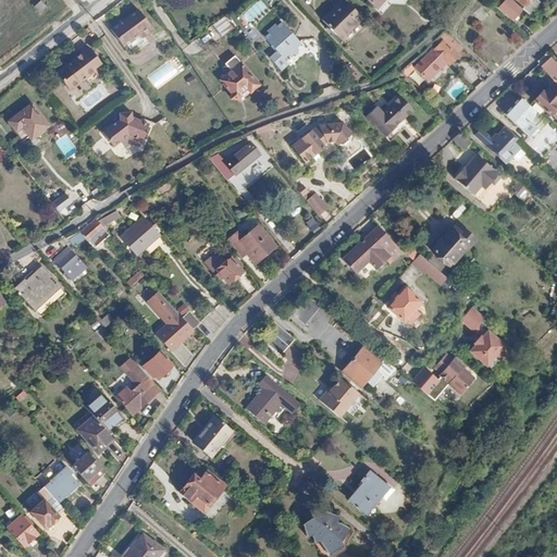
[(42,0),(36,5),(42,13),(49,8),(50,8),(42,0)]
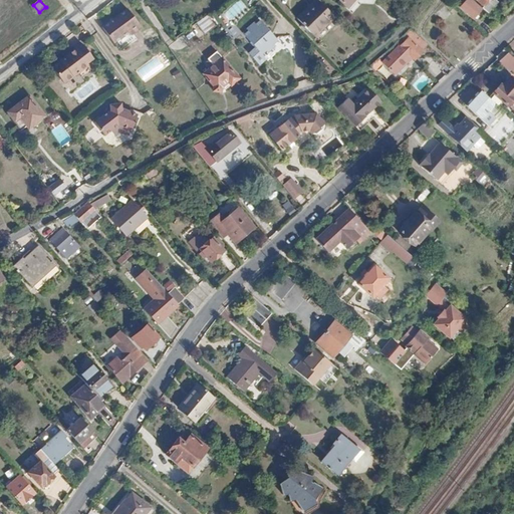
[(238,0),(222,14),(228,22),(245,8),(238,0)]
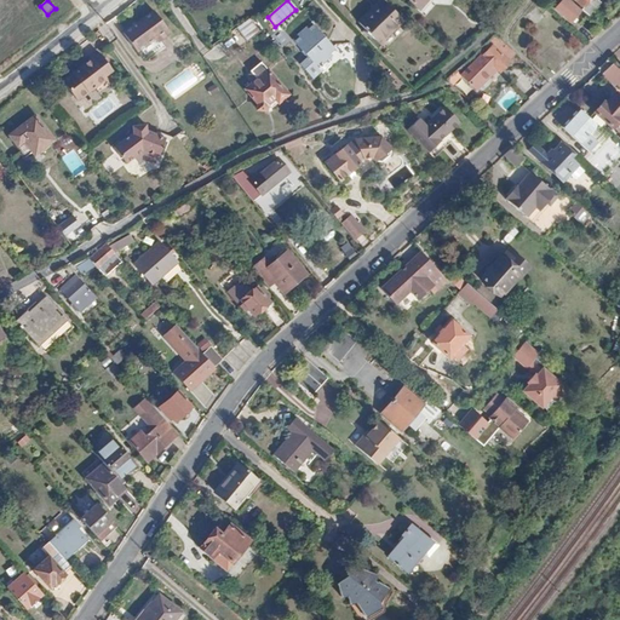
[(563,0),(556,9),(570,22),(580,11),(566,0),(563,0)]
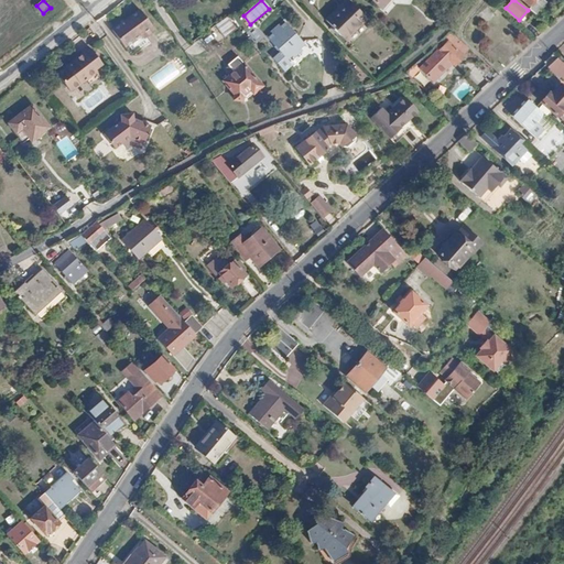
[(521,0),(530,8),(528,10),(534,15),(545,2),(542,0),(521,0)]
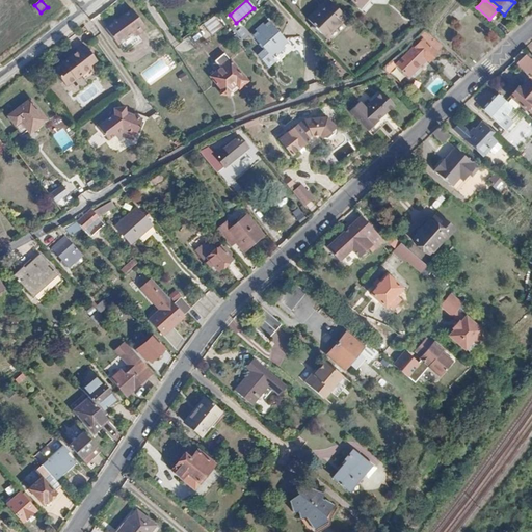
[(329,1),(309,21),(326,37),(346,19),(329,1)]
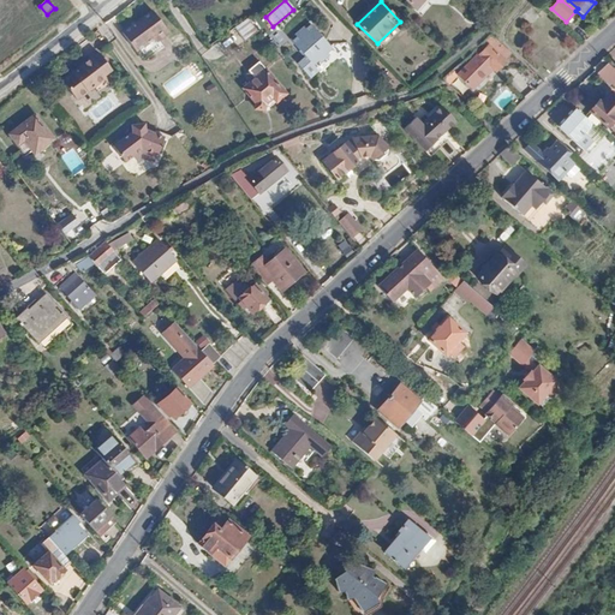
[(521,16),(530,25),(539,18),(531,9),(521,16)]
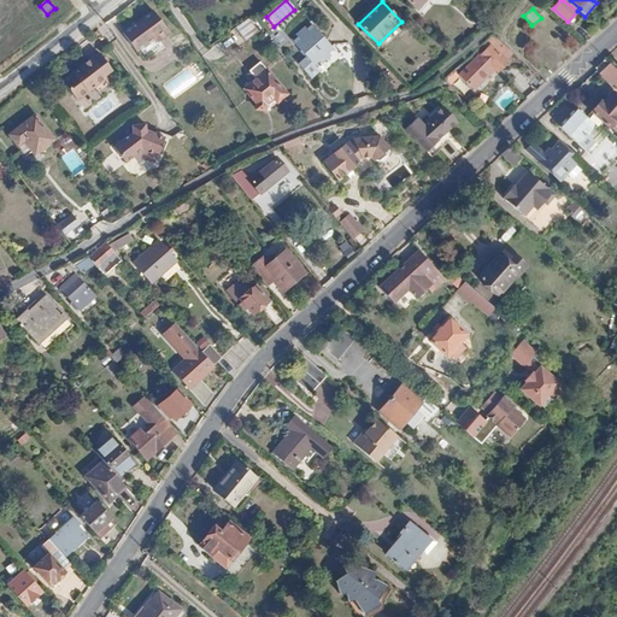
[(153,11),(124,33),(139,52),(139,51),(154,39),(157,41),(159,40),(169,33),(153,11)]
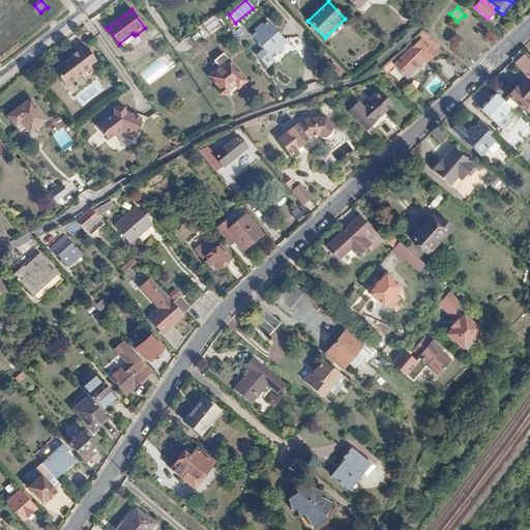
[(213,17),(206,22),(209,27),(217,21),(213,17)]
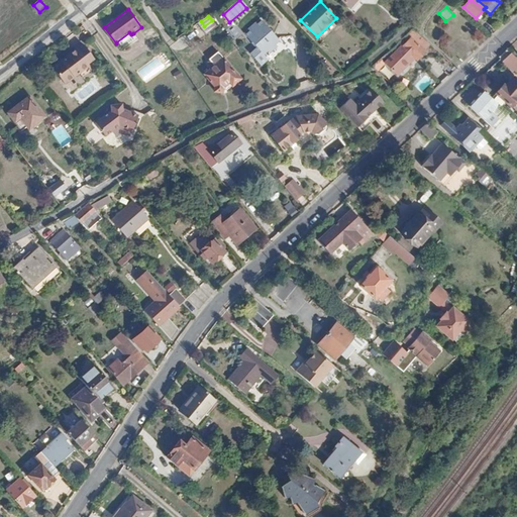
[(251,33),(246,36),(256,48),(250,54),(261,66),(268,60),(263,55),(267,50),(269,54),(278,45),(276,43),(280,39),(264,22),(260,26),(257,24),(249,31),(251,33)]
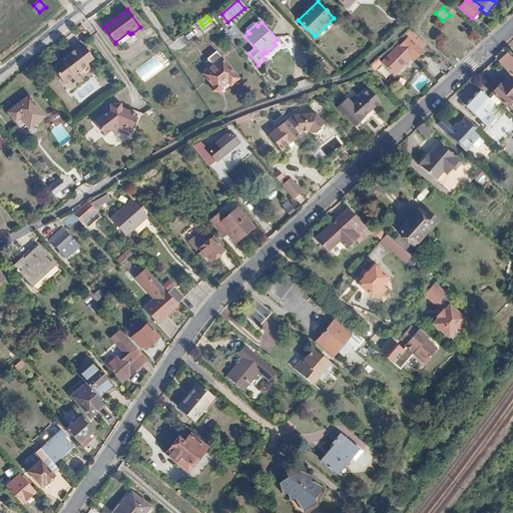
[(115,42),(120,48),(135,37),(132,33),(130,34),(128,32),(115,42)]
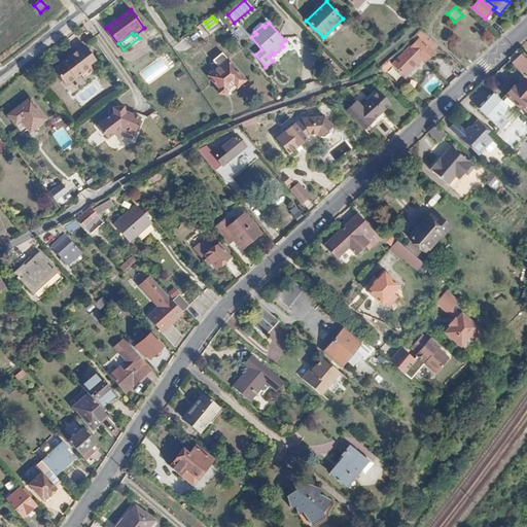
[(287,43),(299,45),(300,38),(288,36),(287,43)]
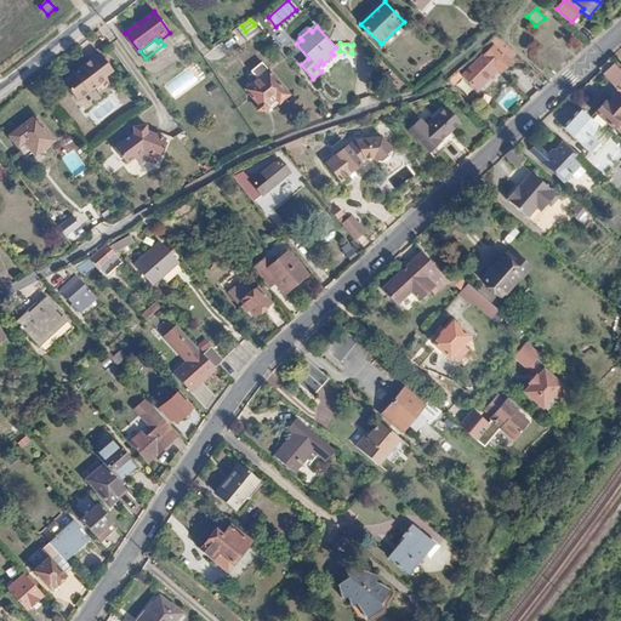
[(471,67),(479,75),(471,84),(477,91),(488,80),(484,77),(495,67),(500,72),(510,62),(495,46),(485,55),(484,53),(471,67)]
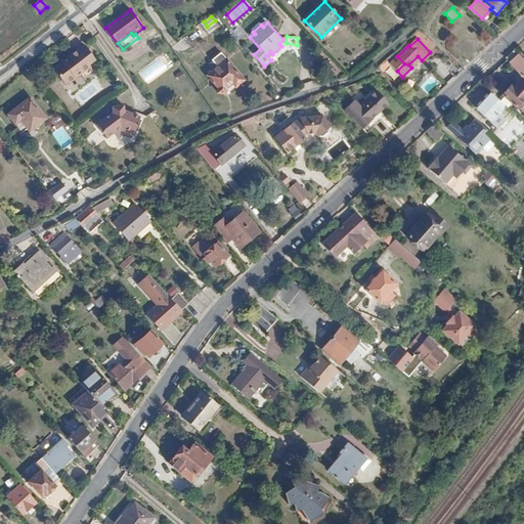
[(95,60),(85,46),(58,64),(53,69),(55,72),(60,68),(69,81),(64,84),(66,86),(82,75),(84,78),(94,71),(90,66),(95,60)]
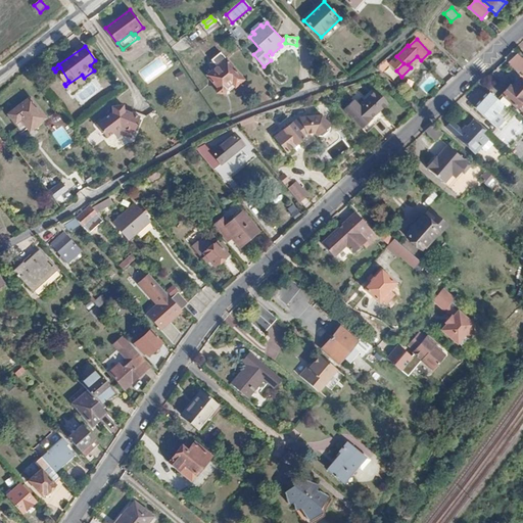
[(522,61),(514,53),(506,62),(522,78),(522,61)]
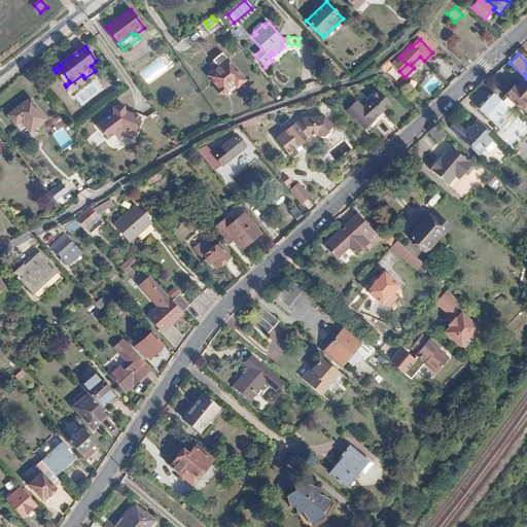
[(392,64),(399,71),(407,64),(399,57),(392,64)]
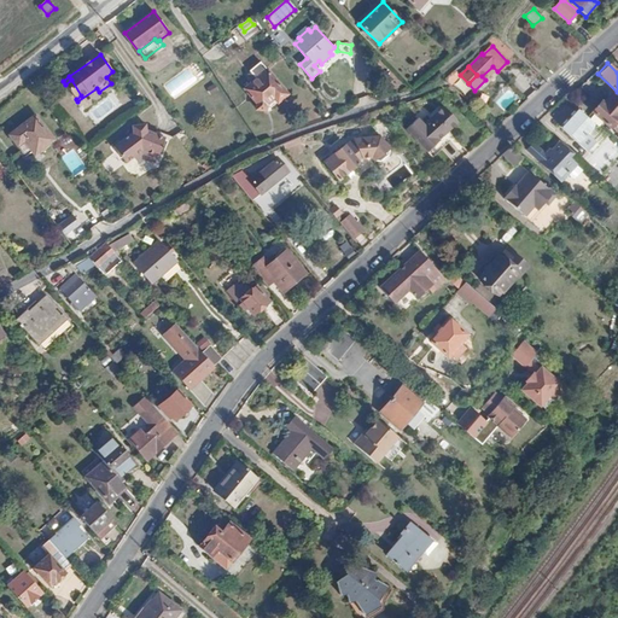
[(225,73),(235,87),(243,81),(232,68),(225,73)]
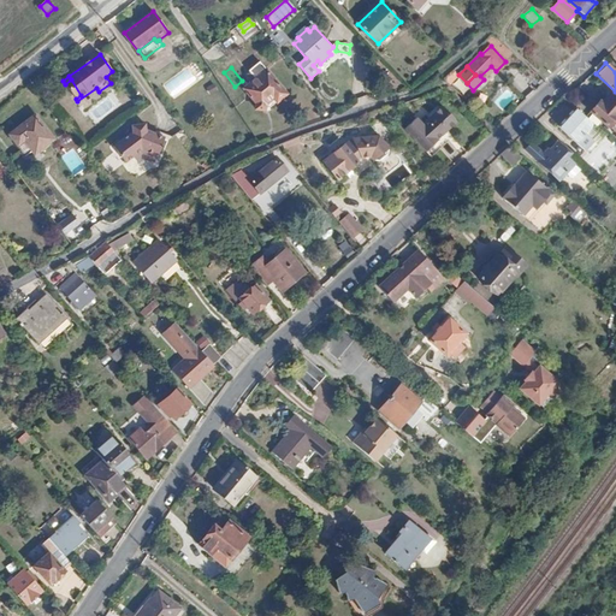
[(268,71),(247,88),(258,104),(258,110),(265,111),(266,104),(274,98),(278,102),(286,95),(268,71)]
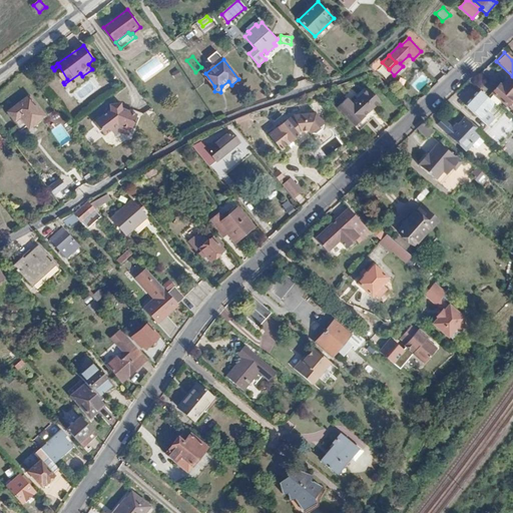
[(54,70),(63,82),(67,79),(59,66),(54,70)]
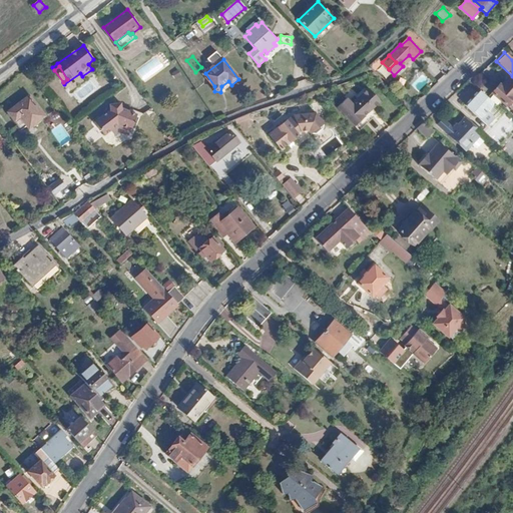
[(500,85),(493,93),(507,105),(508,104),(512,109),(512,79),(510,77),(502,86),(500,85)]
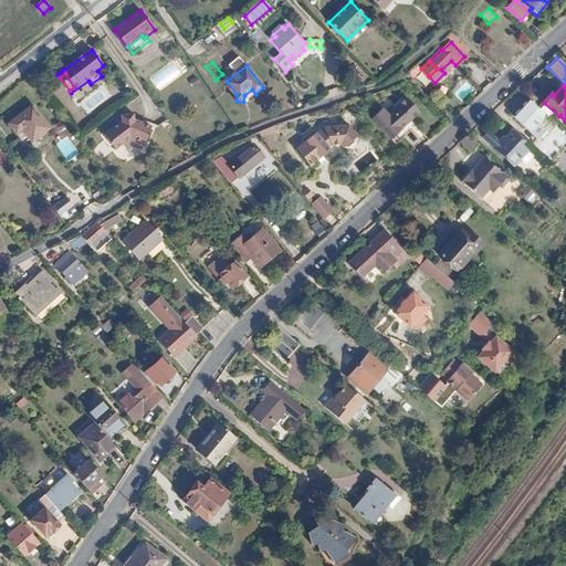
[(252,90),(244,95),(248,101),(255,94),(252,90)]
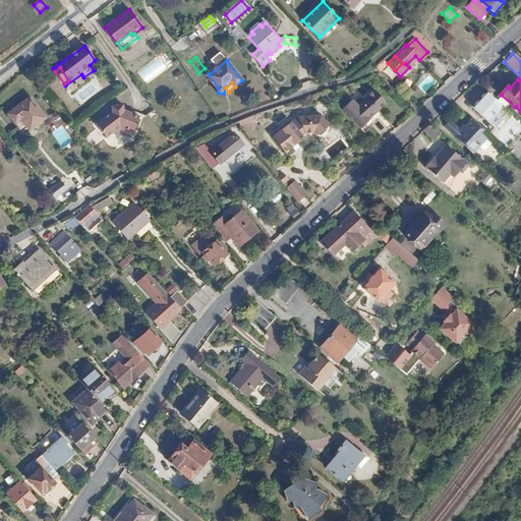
[(386,102),(373,90),(357,105),(353,101),(343,110),(360,127),(370,118),(369,118),(378,110),(386,102)]
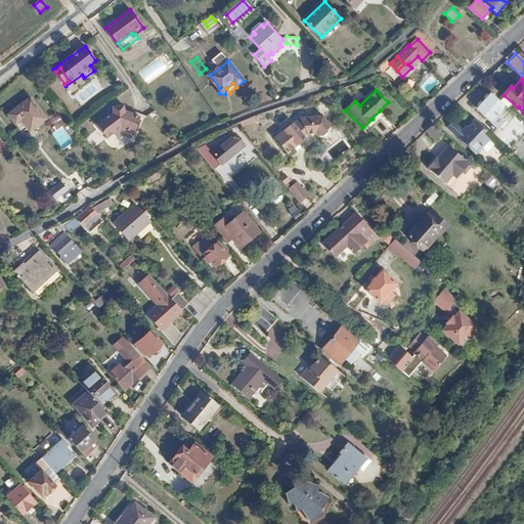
[(477,107),(501,130),(516,116),(493,94),(485,102),(483,100),(477,107)]
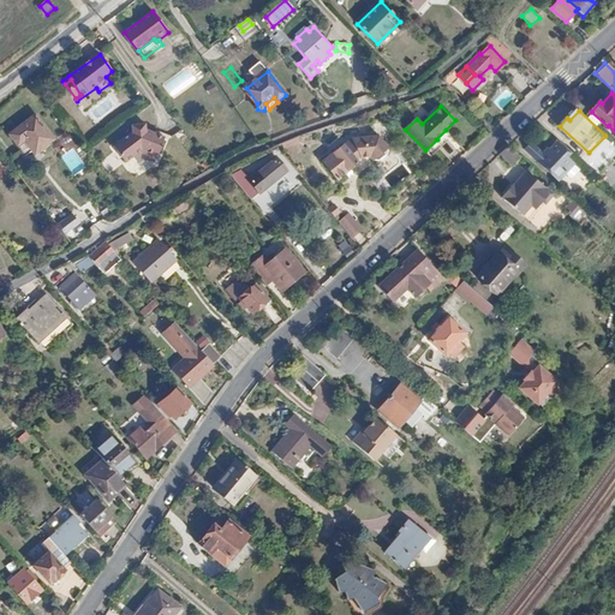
[(34,114),(10,133),(16,141),(23,136),(31,145),(35,149),(52,136),(34,114)]
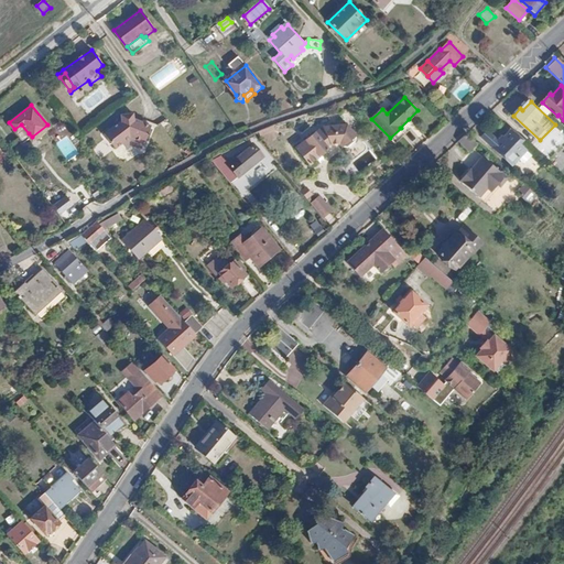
[(123,121),(106,134),(116,149),(123,143),(131,138),(144,144),(151,126),(136,119),(134,114),(129,115),(129,117),(122,118),(123,121)]
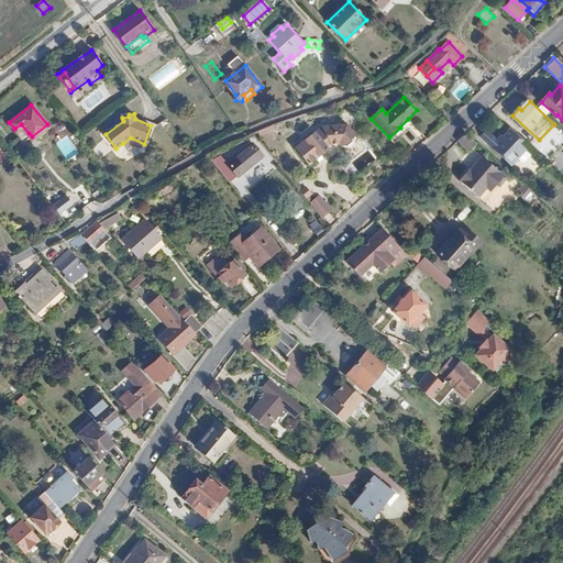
[(313,133),(296,148),(309,164),(327,148),(326,147),(330,144),(339,142),(342,145),(346,146),(354,140),(355,134),(345,123),(322,128),(323,131),(317,136),(313,133)]
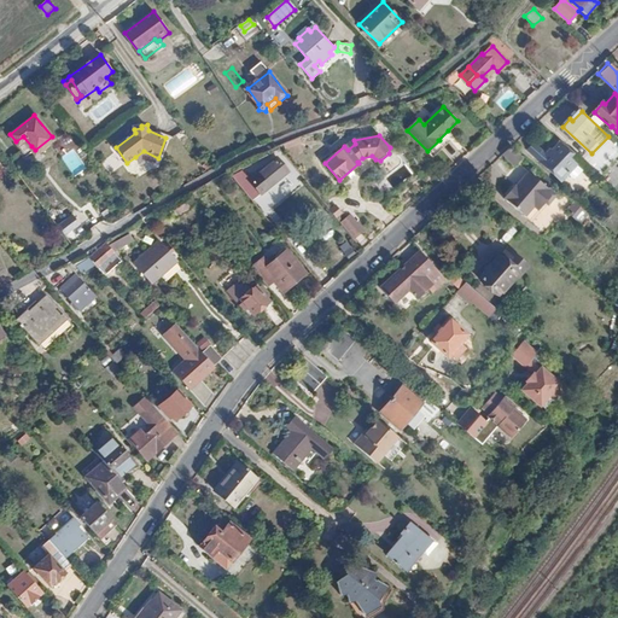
[(16,141),(24,152),(30,147),(31,146),(23,136),(16,141)]
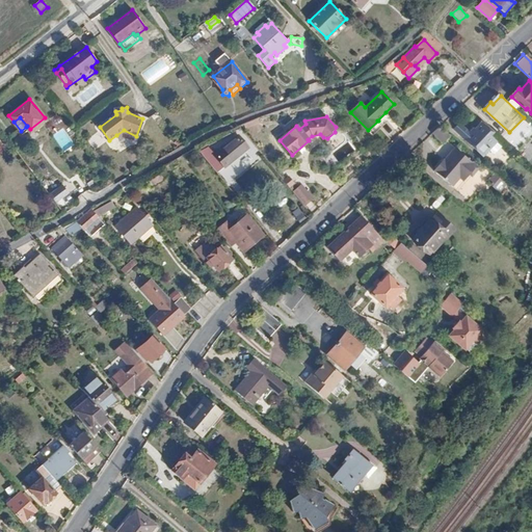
[(27,126),(26,127),(29,132),(46,118),(45,117),(30,129),(27,126)]
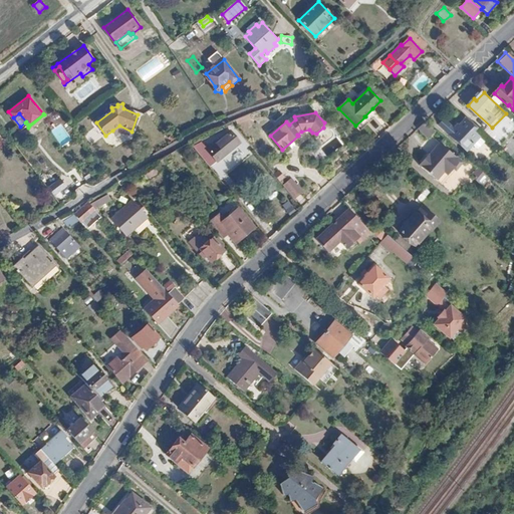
[(440,125),(468,151),(480,138),(472,130),(475,126),(466,118),(458,127),(457,126),(455,129),(445,119),(440,125)]
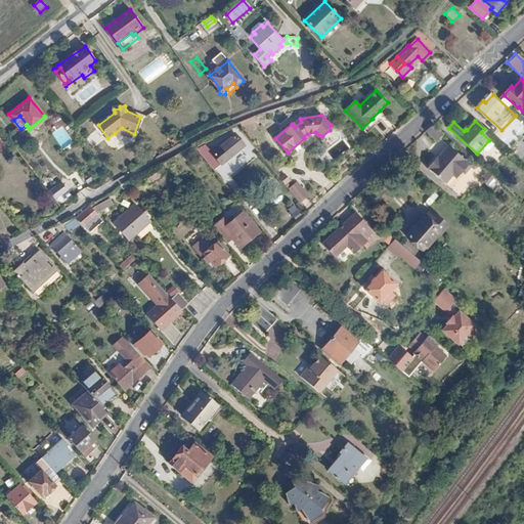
[(427,130),(437,141),(444,134),(434,124),(427,130)]
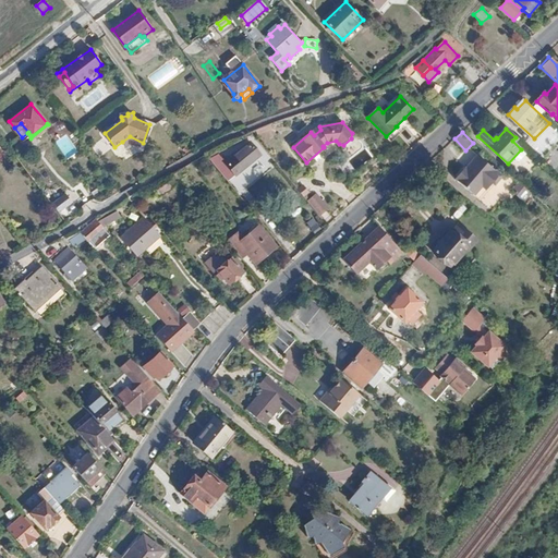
[(65,134),(53,143),(67,159),(77,150),(65,134)]
